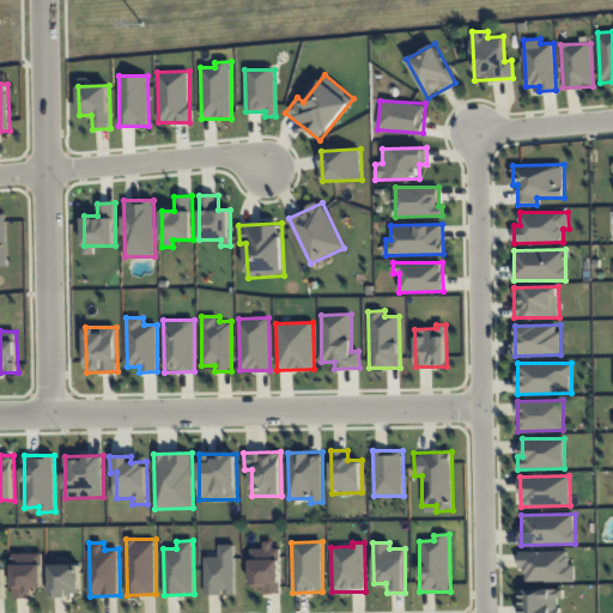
[(235,595),(234,545),(219,545),(219,557),(205,557),(205,595),(235,595)]
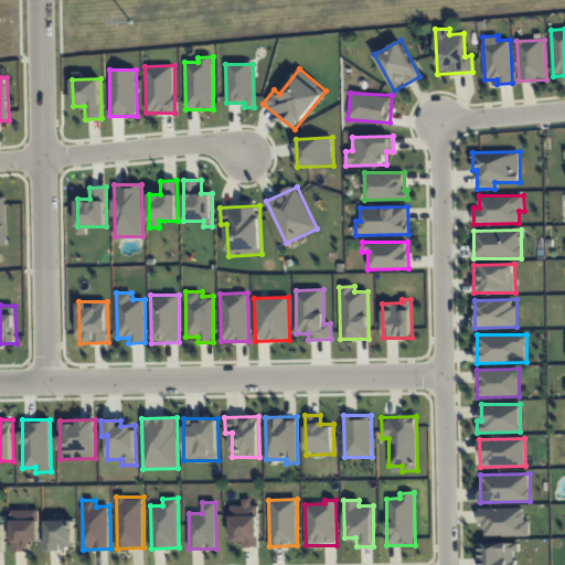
[(231,507),(231,542),(243,542),(243,547),(258,547),(258,502),(243,502),(243,505),(231,507)]
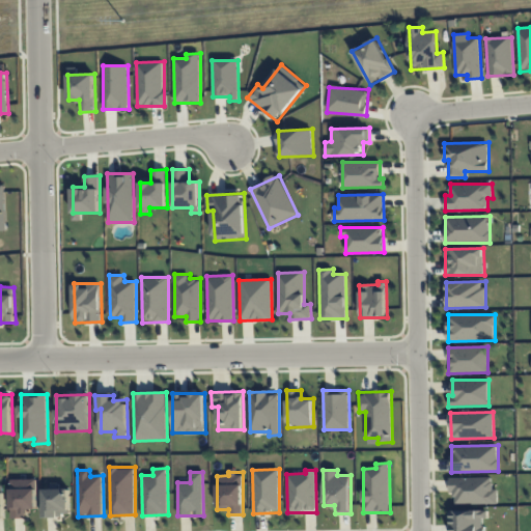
[(497,488),(493,488),(492,477),(451,478),(452,505),(498,503),(497,488)]
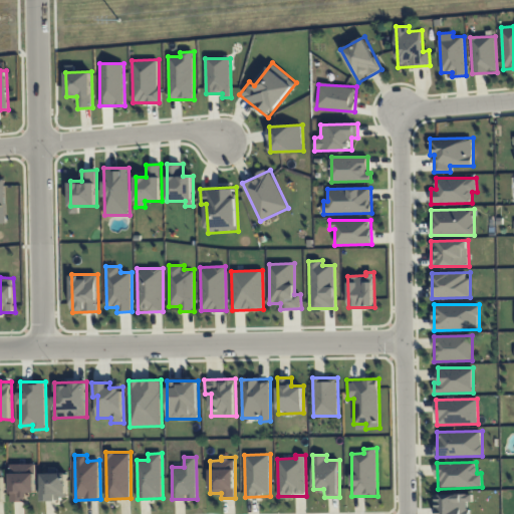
[(11,501),(27,502),(28,493),(36,493),(36,464),(11,464),(11,501)]
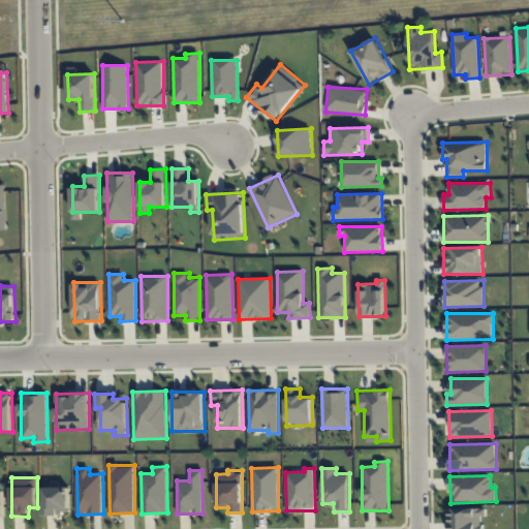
[(70,485),(44,485),(43,515),(69,515),(70,485)]
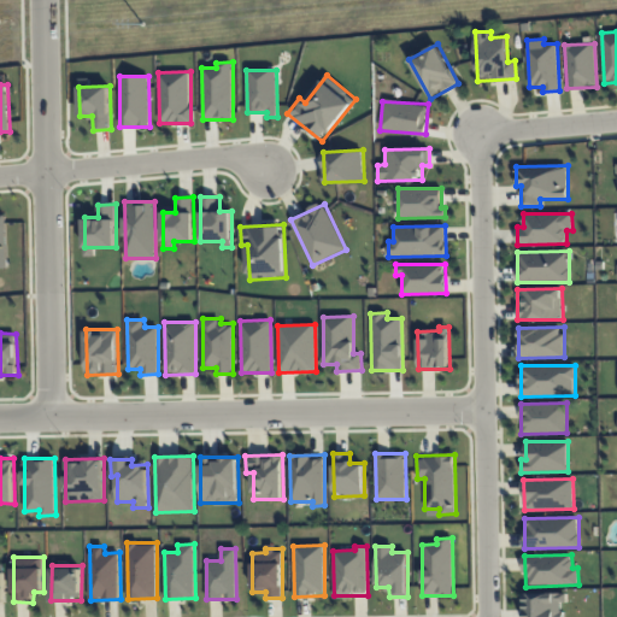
[(524,616),(563,616),(563,603),(566,603),(566,593),(524,593),(524,616)]
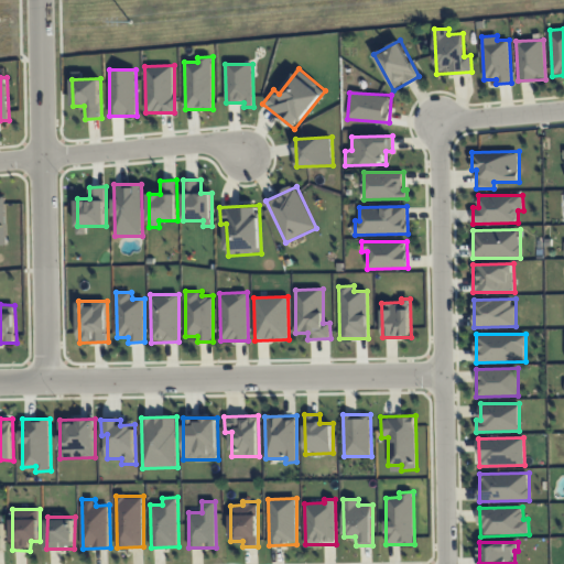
All buildings are outlined.
